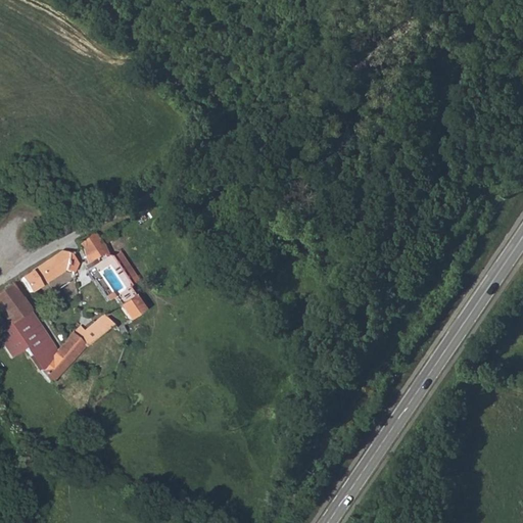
[(92,231),(77,241),(84,260),(96,257),(105,250),(92,231)]
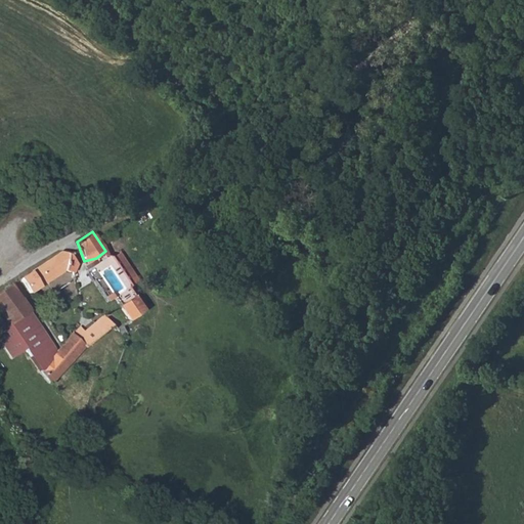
[(104,244),(114,238),(111,232),(101,236),(104,244)]
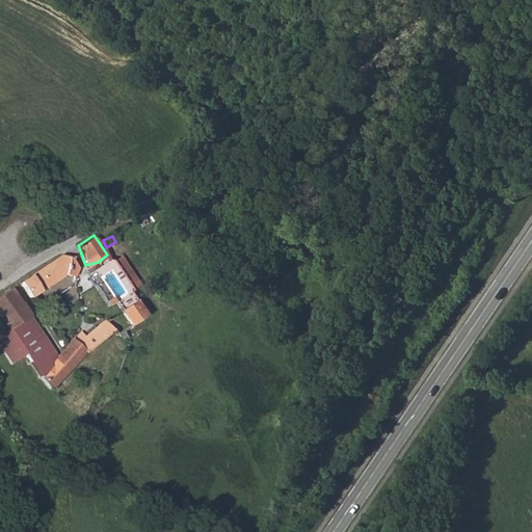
[(71,258),(61,257),(20,283),(30,298),(65,275),(74,277),(78,269),(78,268),(71,258)]
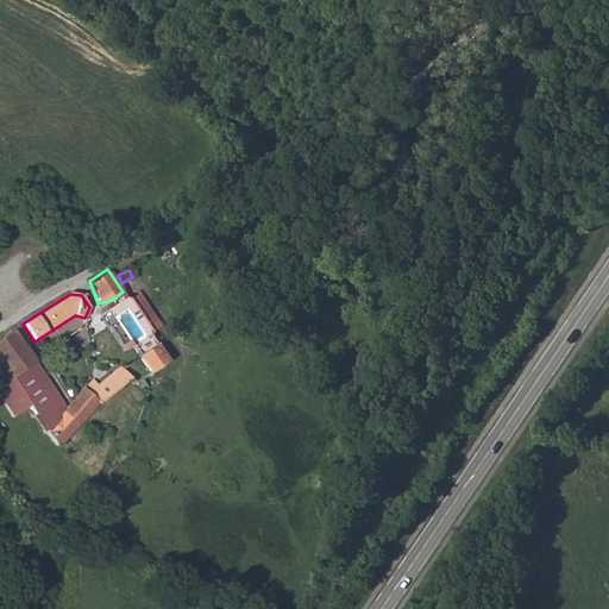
[(35,363),(13,331),(0,338),(0,364),(8,377),(0,382),(0,400),(11,418),(27,407),(45,433),(58,446),(96,402),(99,405),(132,380),(120,366),(96,385),(93,380),(86,385),(66,409),(60,416),(26,368),(35,363)]
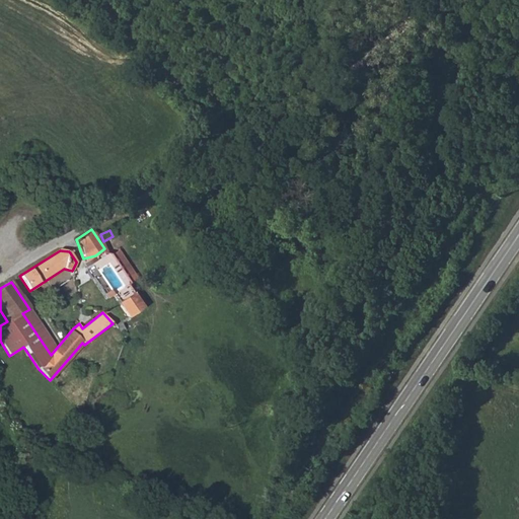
[(112,295),(128,318),(143,309),(138,301),(127,285),(112,295)]
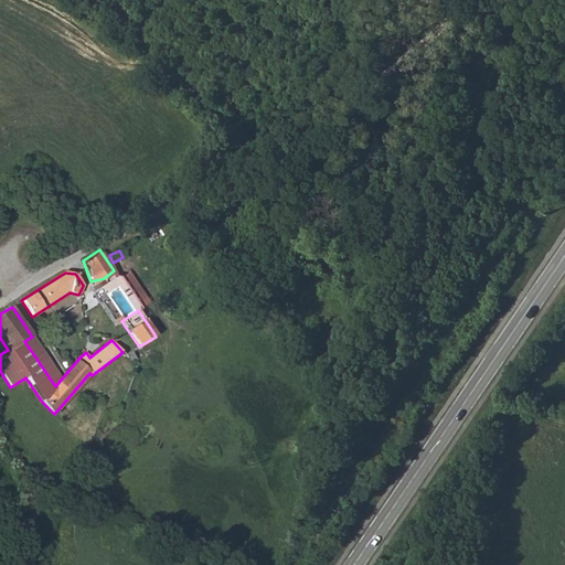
[(61,380),(32,337),(24,341),(55,386),(61,380)]
